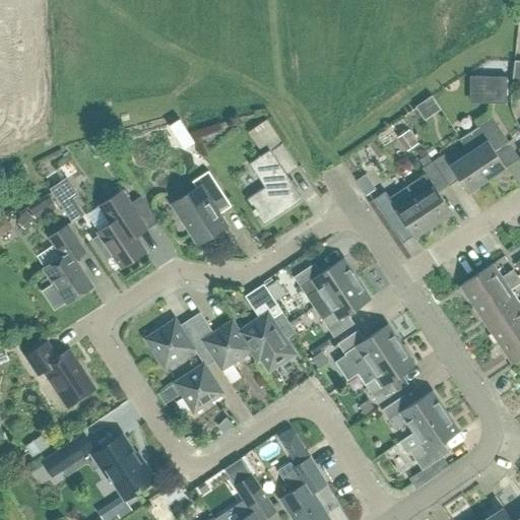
[(519,85),(519,60),(514,60),(511,85),(519,85)]
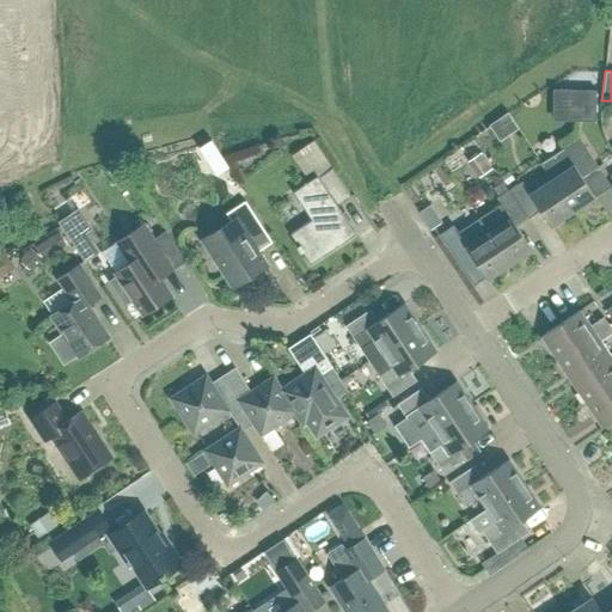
[(595,122),(597,99),(597,89),(593,90),(570,89),(569,121),(595,122)]
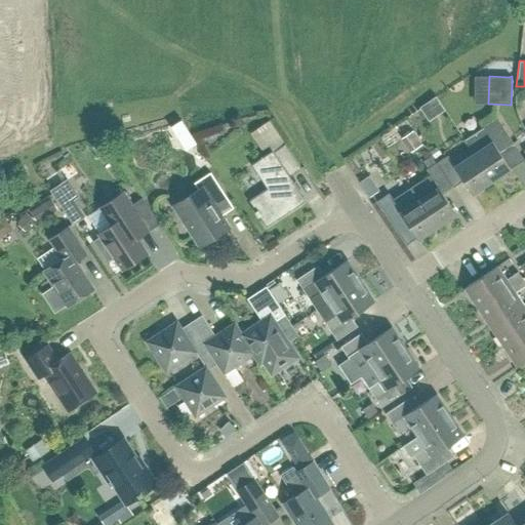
[(497,118),(482,127),(463,139),(473,154),(491,182),(511,168),(499,152),(513,143),(497,118)]
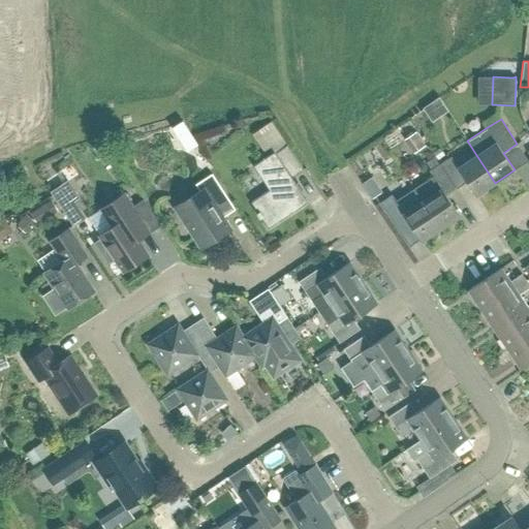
[(404,138),(413,153),(424,146),(414,132),(404,138)]
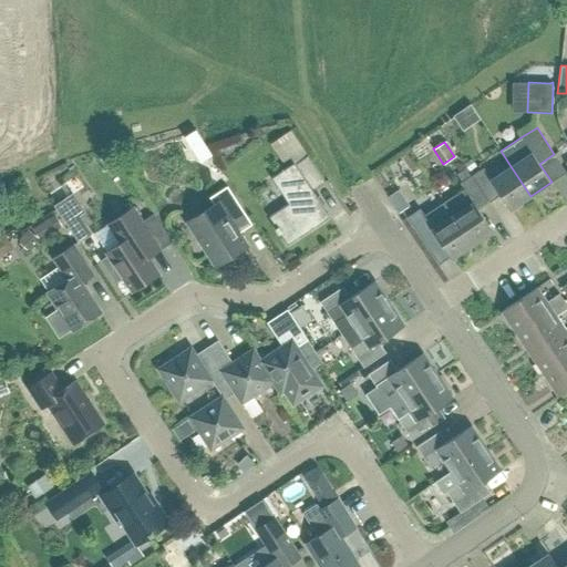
[(288,204),(268,216),(287,245),(330,216),(312,189),(325,182),(307,155),(295,163),(294,162),(270,177),(288,204)]
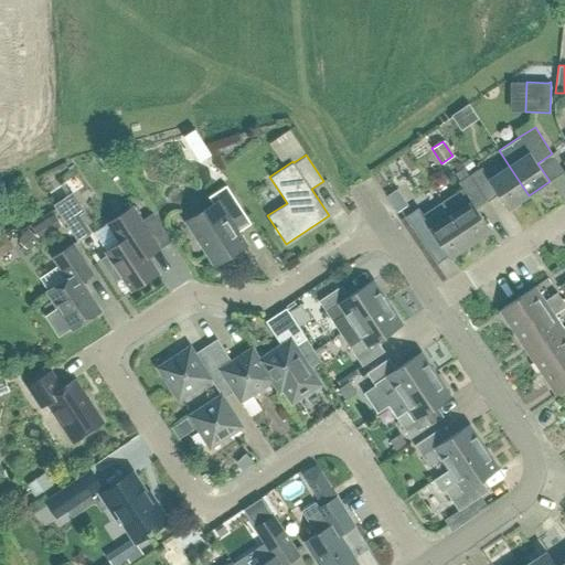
[(499,194),(508,209),(529,195),(509,166),(489,179),(481,167),(469,174),(487,201),(499,194)]
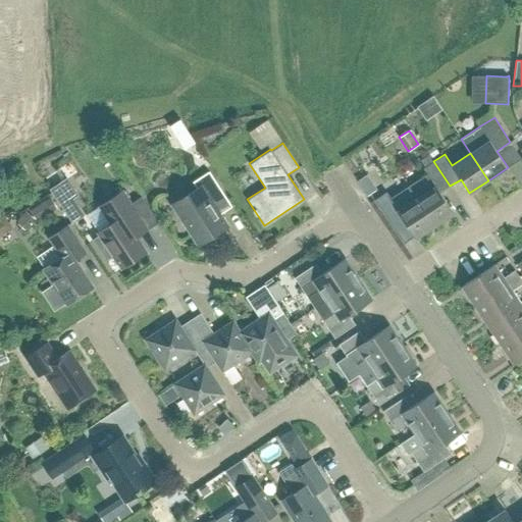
[(440,193),(450,186),(433,161),(432,162),(428,155),(418,161),(423,168),(427,173),(408,186),(434,225),(454,213),(440,193)]
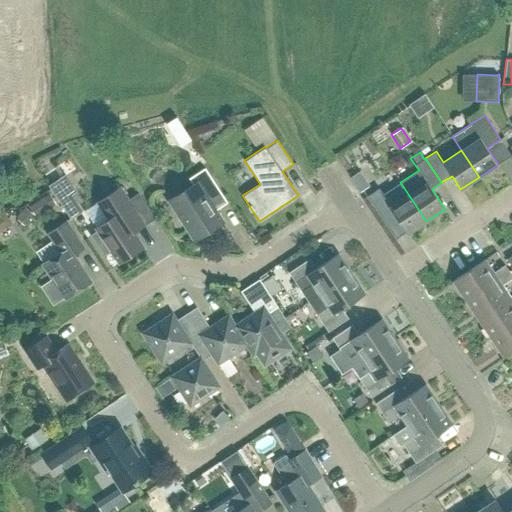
[(193,185),(169,200),(195,239),(222,222),(212,205),(224,197),(205,168),(189,178),(193,185)]
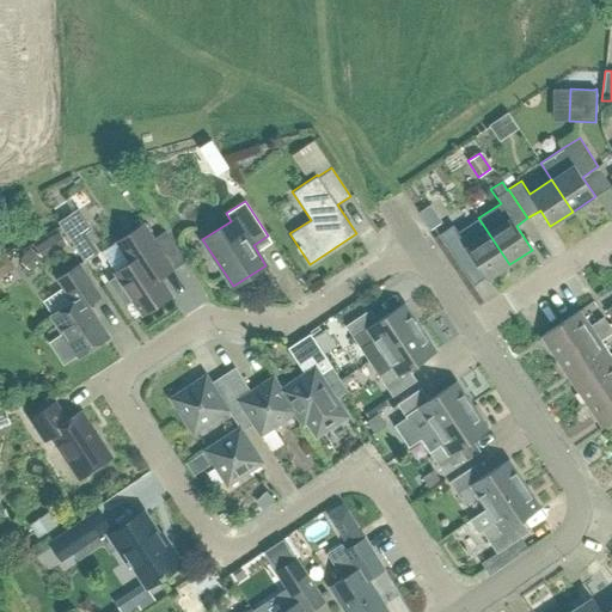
[(439,234),(461,269),(475,261),(487,279),(509,264),(478,218),(458,232),(453,225),(439,234)]
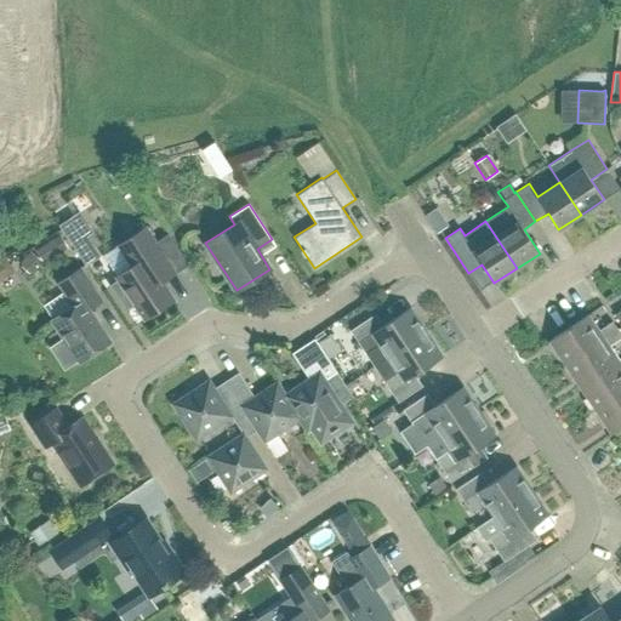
[(44,263),(68,249),(61,235),(36,249),(44,263)]
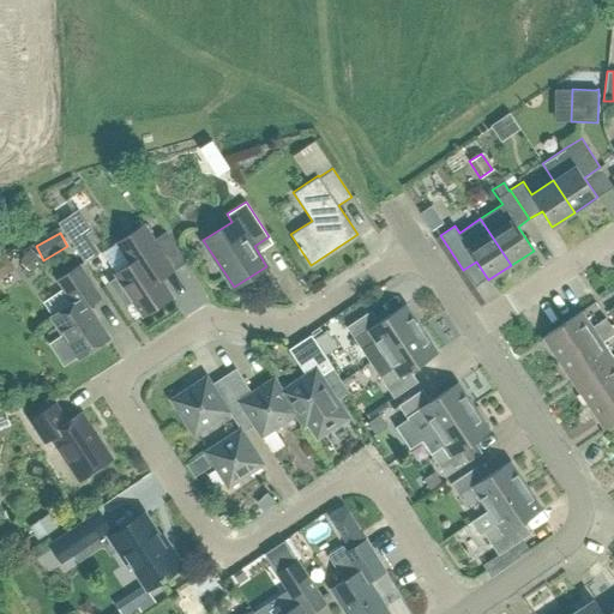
[(149,233),(121,251),(130,263),(115,272),(143,315),(172,296),(154,270),(167,262),(149,233)]
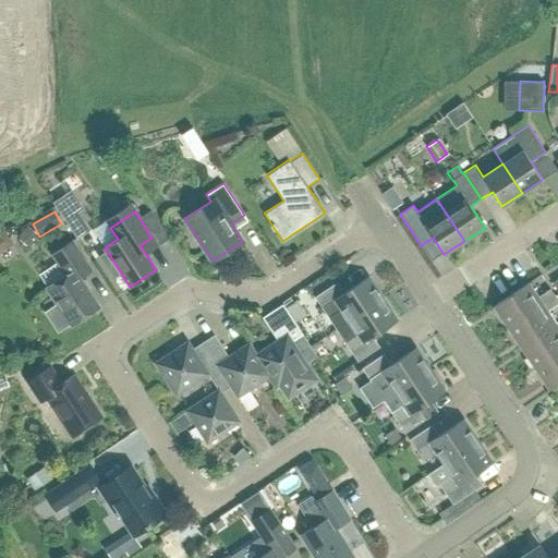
[(27,226),(19,235),(29,244),(38,234),(27,226)]
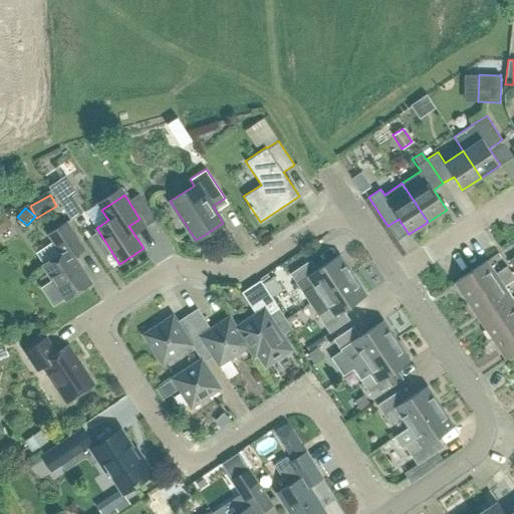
[(53,304),(64,297),(65,299),(90,283),(73,256),(83,249),(66,222),(48,234),(61,254),(43,265),(53,280),(42,287),(53,304)]
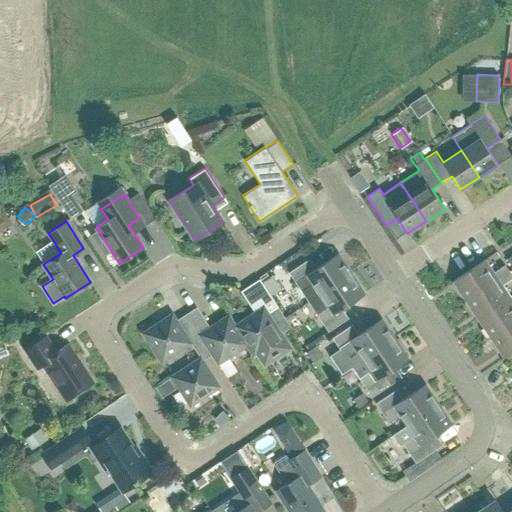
[(295,282),(301,291),(308,302),(350,274),(337,254),(295,282)]
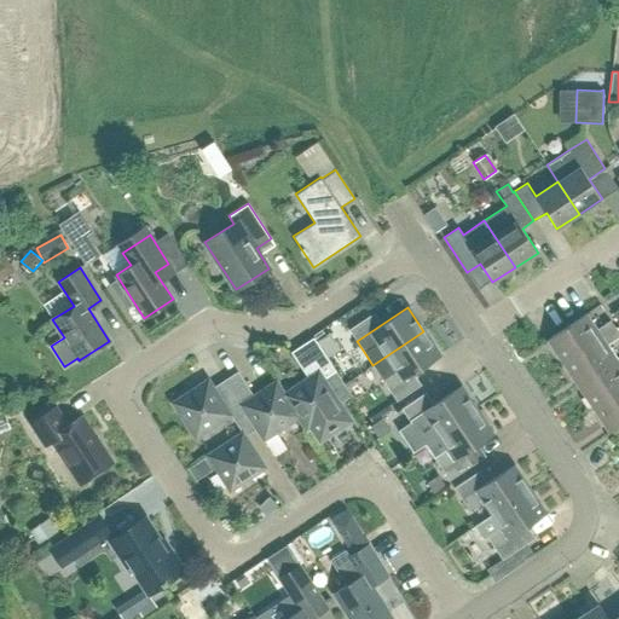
[(547,340),(562,363),(615,328),(611,320),(596,329),(586,313),(547,340)]
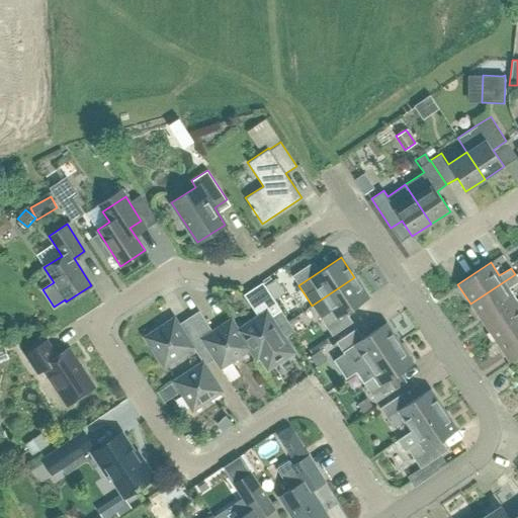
[(470,304),(484,323),(516,301),(508,288),(517,281),(517,278),(515,274),(470,304)]
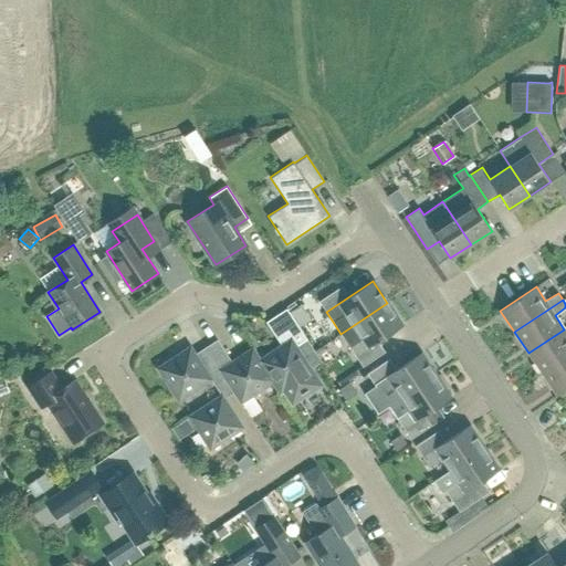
[(402,325),(387,303),(341,334),(363,366),(385,352),(378,342),(402,325)]
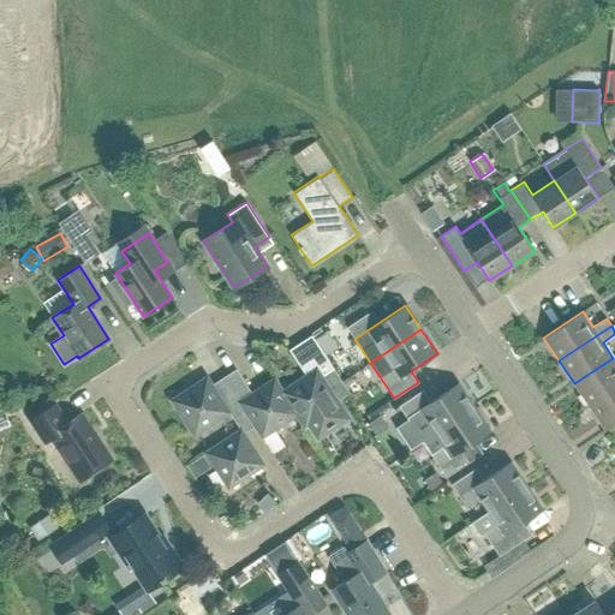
[(315,339),(326,356),(339,347),(328,330),(315,339)]
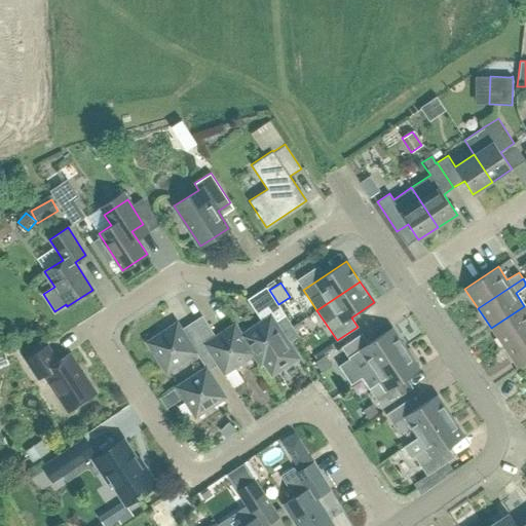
[(491,328),(504,347),(525,332),(525,308),(524,306),(491,328)]
